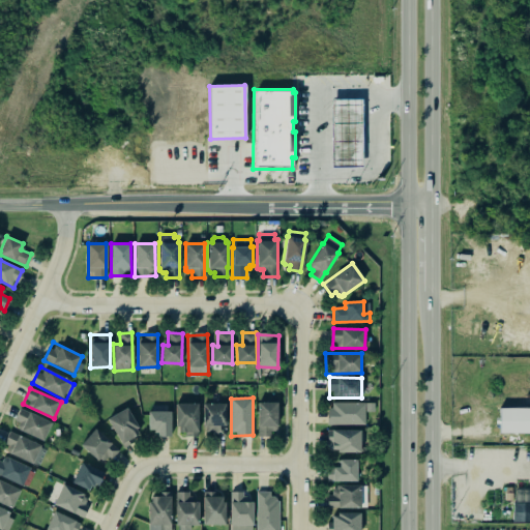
[(277,403),(258,402),(257,434),(276,435),(277,403)]
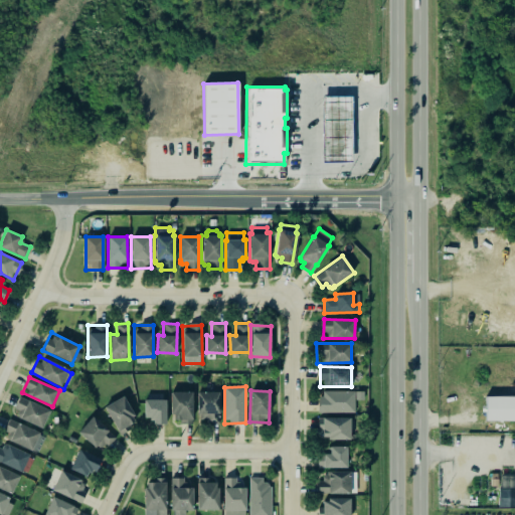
[(354,413),(354,391),(319,390),(319,412),(354,413)]
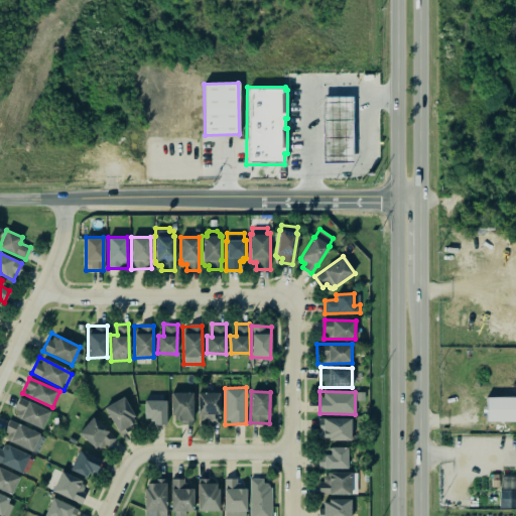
[(192,421),(194,393),(171,392),(171,421),(192,421)]
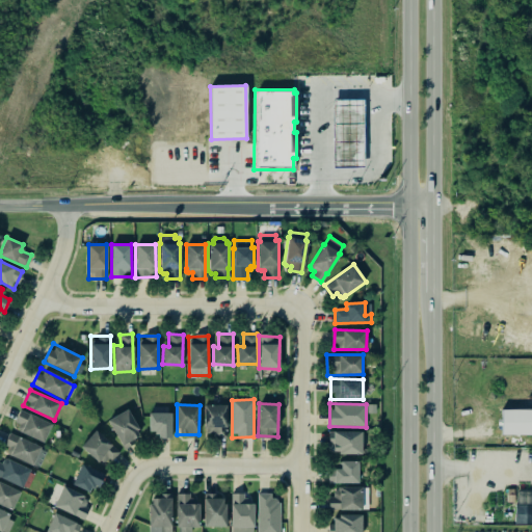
[(227,404),(204,405),(205,435),(228,434),(227,404)]
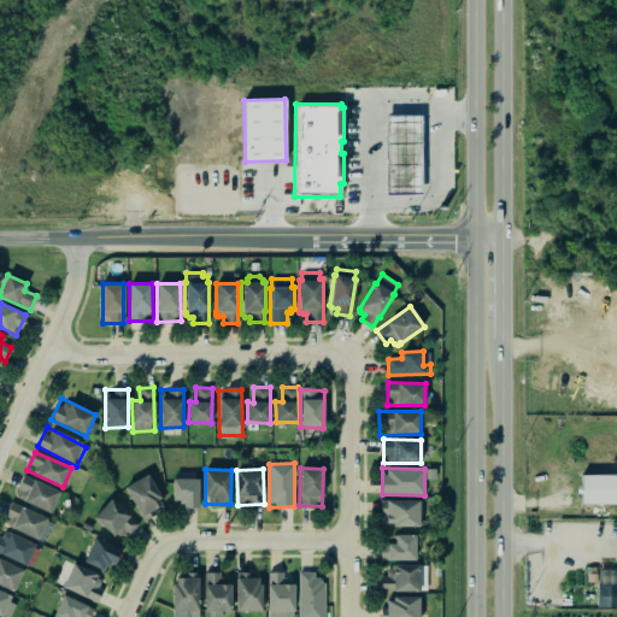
[(140,518),(164,507),(150,475),(125,486),(140,518)]
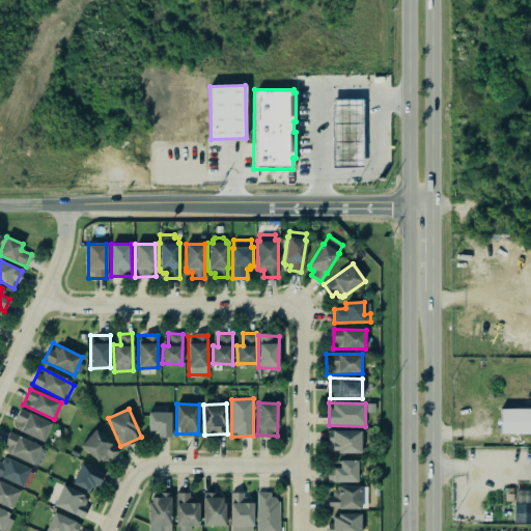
[(501,435),(530,434),(530,409),(500,410),(501,435)]
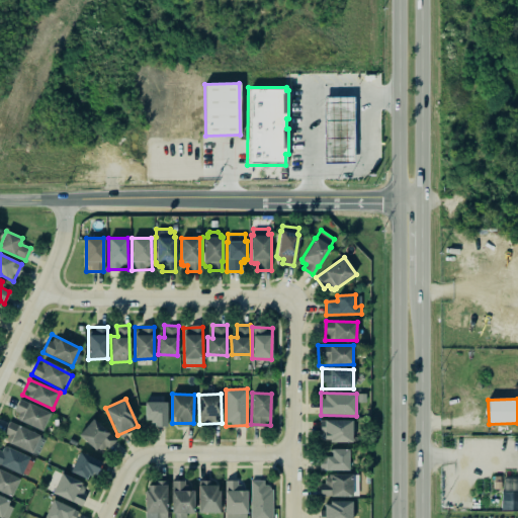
[(50,411),(19,401),(13,420),(44,430),(50,411)]
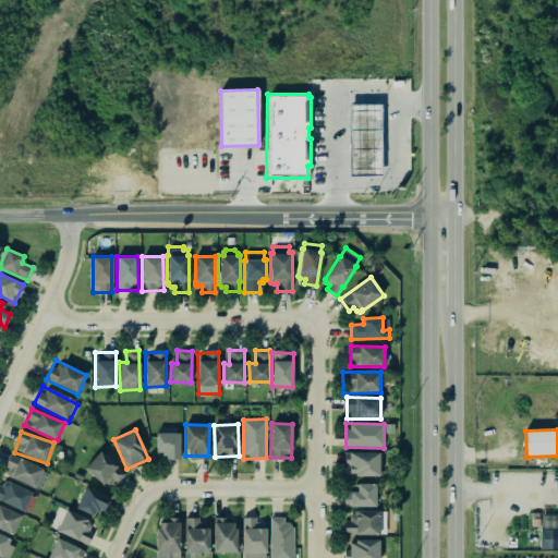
[(180,434),(156,433),(156,452),(164,452),(164,460),(180,460),(180,434)]
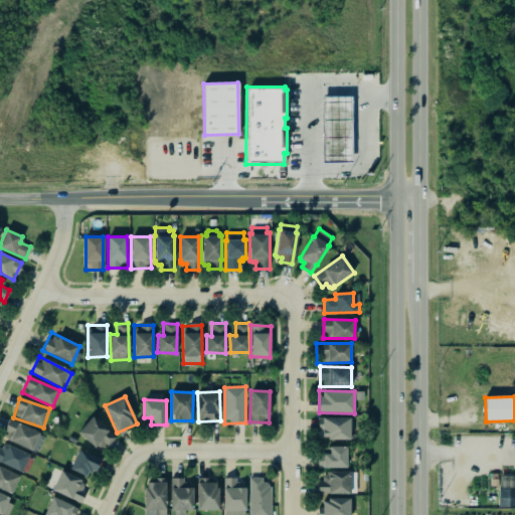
[(116,438),(93,415),(78,432),(102,453),(116,438)]
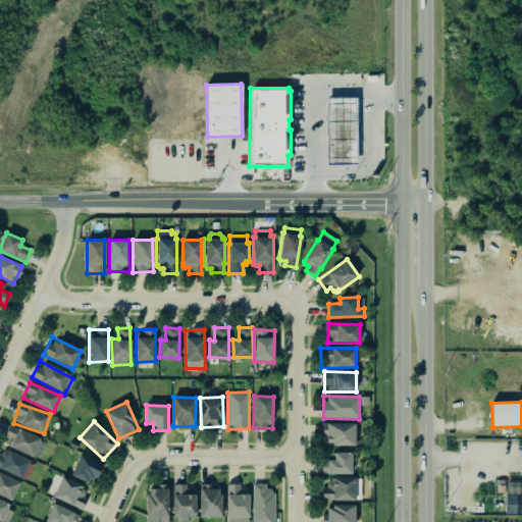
[(354,446),(355,424),(324,423),(323,445),(354,446)]
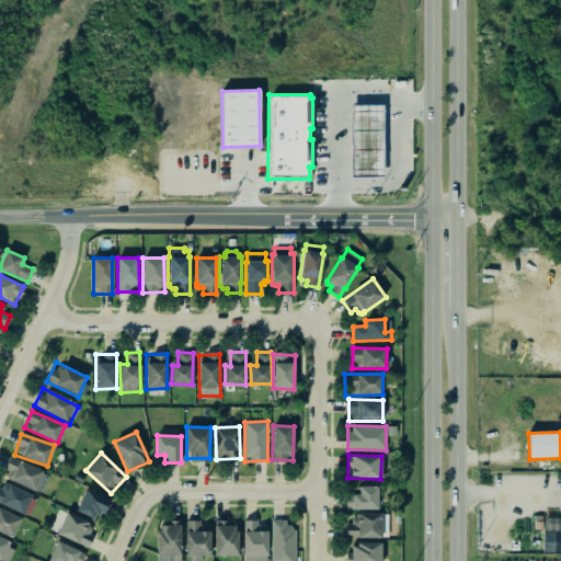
[(43,469),(10,458),(3,480),(36,490),(43,469)]
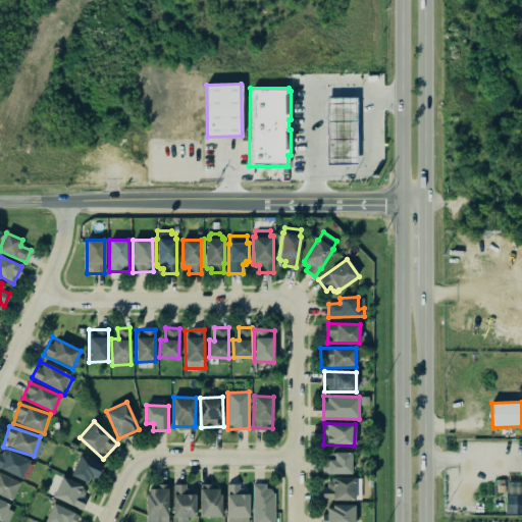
[(29,460),(0,450),(0,469),(23,477),(29,460)]
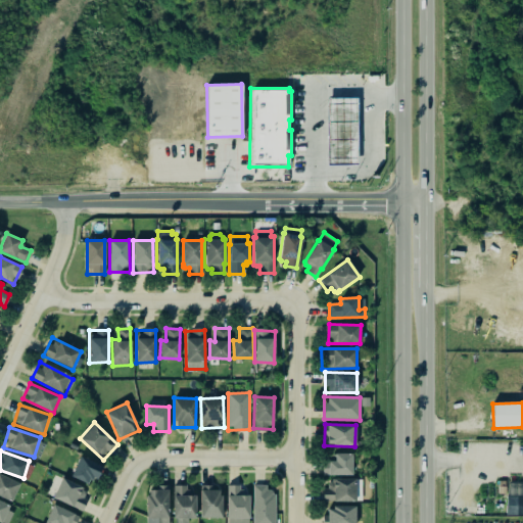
[(351,475),(352,454),(334,454),(334,461),(323,461),(323,474),(351,475)]
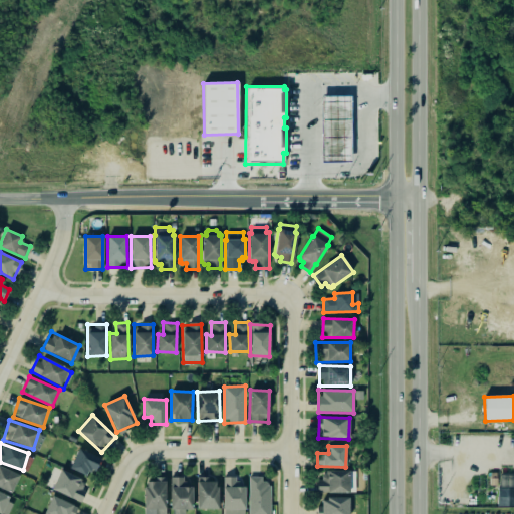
[(86,476),(89,470),(94,472),(100,459),(78,449),(69,468),(86,476)]
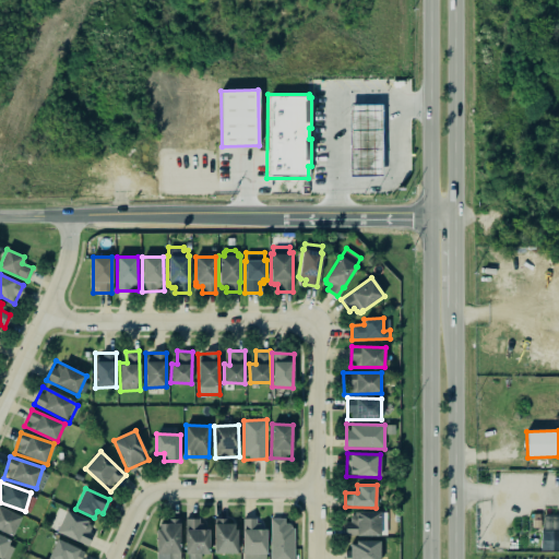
[(0,531),(12,536),(21,516),(0,507),(0,531)]
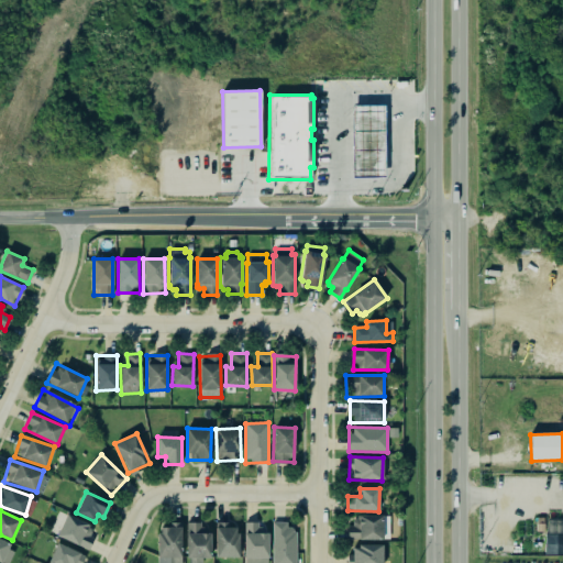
[(67,515),(57,536),(87,550),(97,529),(67,515)]
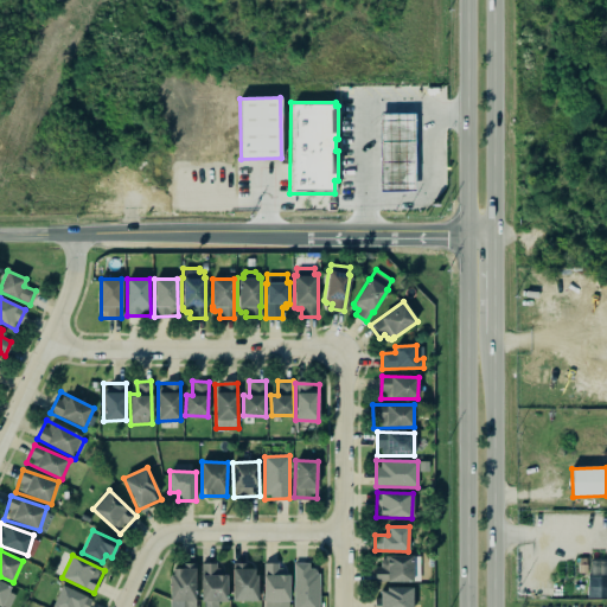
[(413,582),(414,557),(377,556),(376,581),(413,582)]
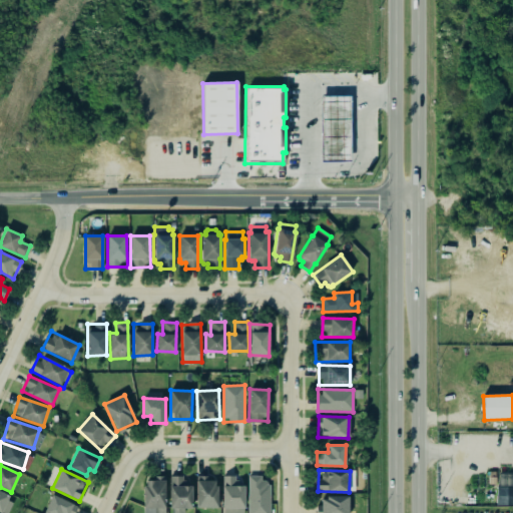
[(247,512),(270,512),(271,482),(262,482),(262,476),(248,475),(247,512)]
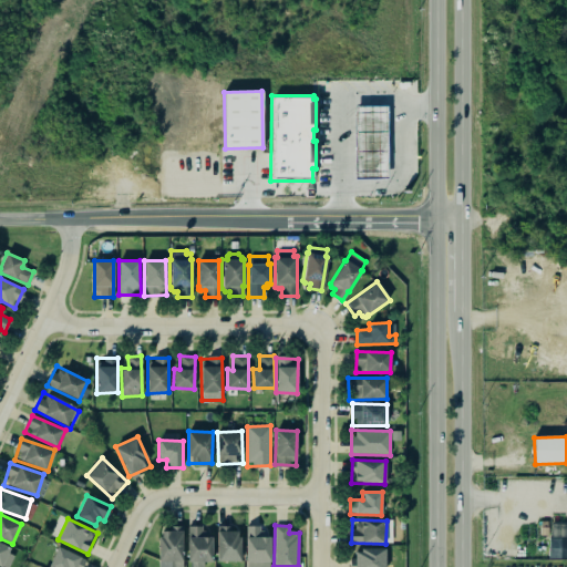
[(187,566),(203,566),(204,562),(212,562),(213,534),(202,534),(202,526),(188,526),(187,566)]
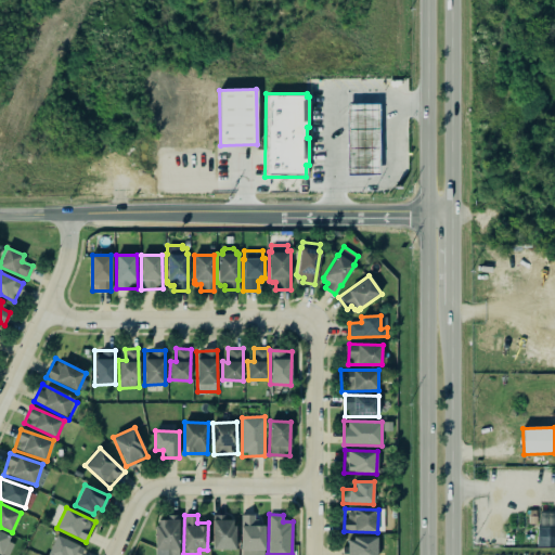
[(263,554),(263,523),(255,523),(255,515),(241,515),(241,554),(263,554)]
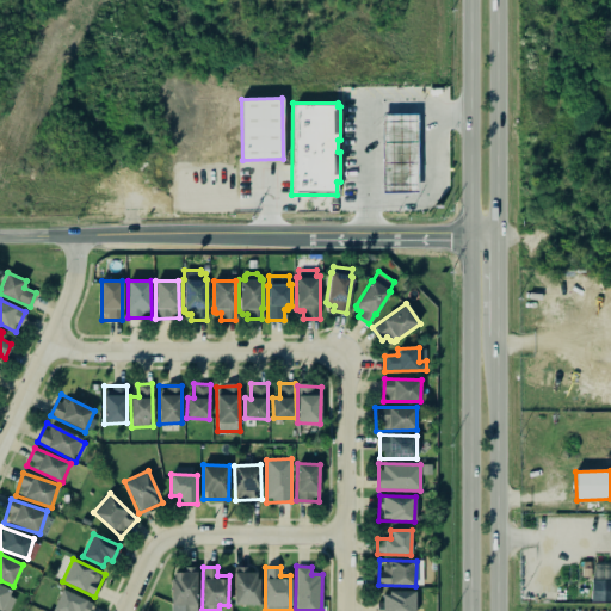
[(171,610),(196,610),(197,569),(172,569),(171,610)]
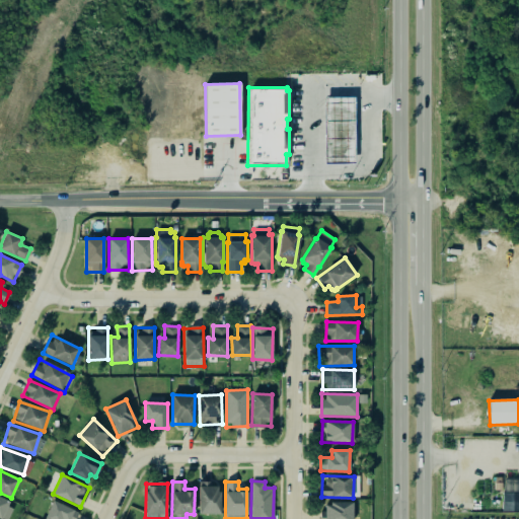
[(199,514),(220,514),(220,484),(199,484),(199,514)]
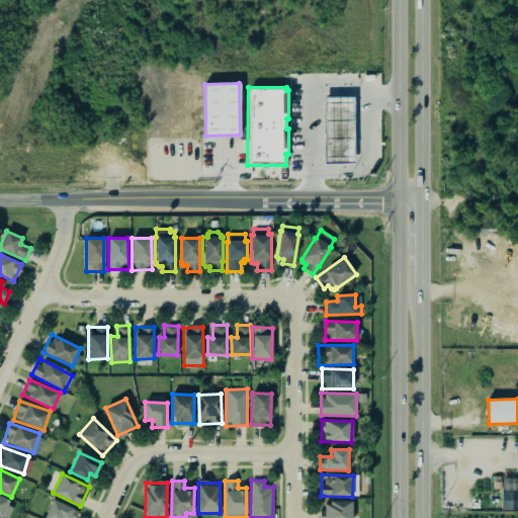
[(517,509),(517,492),(502,492),(502,510),(517,509)]
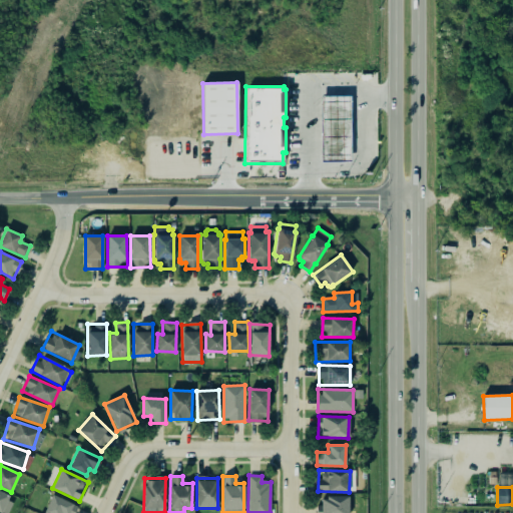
[(0,511),(6,512),(7,512),(13,494),(0,490),(0,511)]
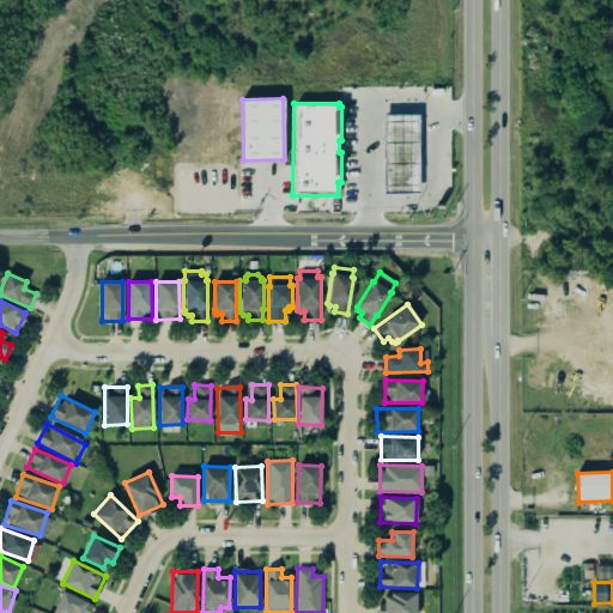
[(89,612),(93,605),(61,592),(53,612),(89,612)]
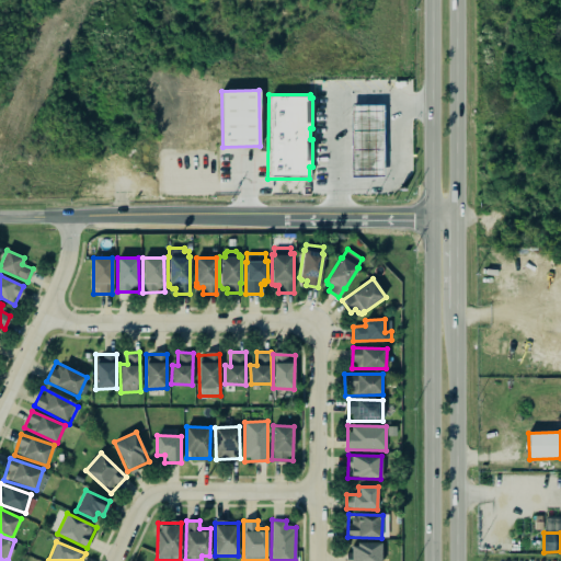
[(380,560),(380,542),(347,544),(347,560),(380,560)]
